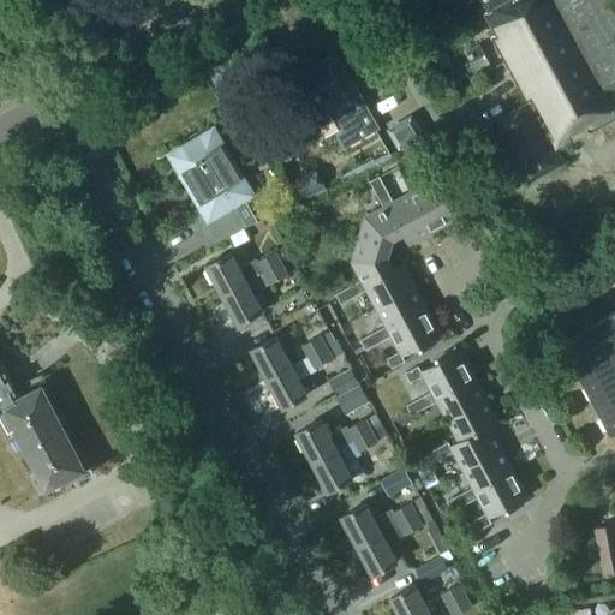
[(495,117),(529,179),(563,161),(554,143),(572,133),(574,138),(614,115),(614,17),(605,0),(484,0),(488,6),(484,9),(495,30),(490,33),(526,100),(495,117)]
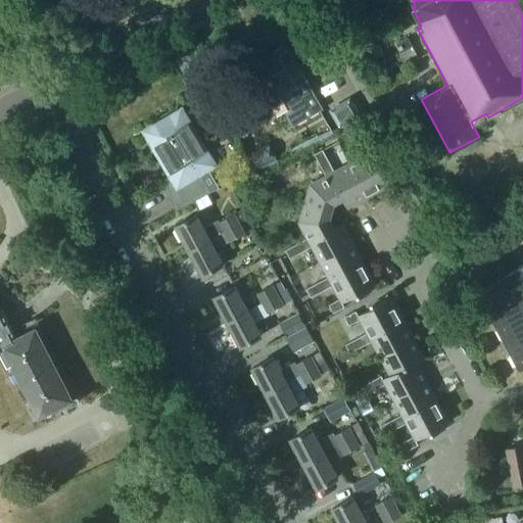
[(397,52),(402,63),(417,56),(407,37),(397,42),(401,50),(397,52)]
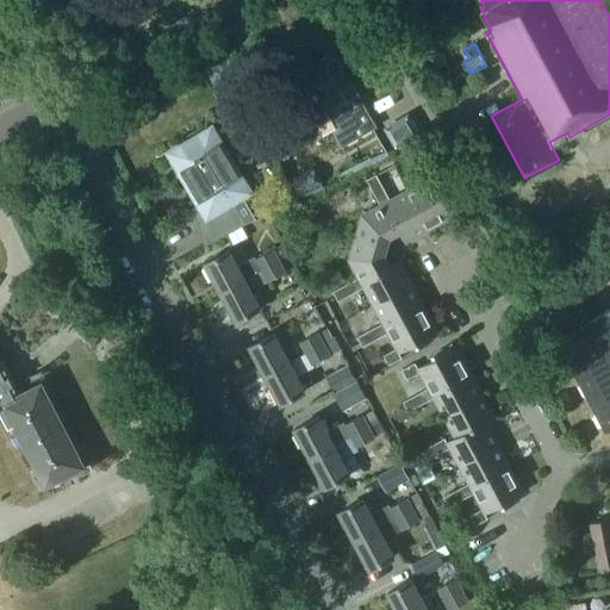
[(317,72),(294,85),(299,93),(294,97),(293,105),(299,114),(305,117),(313,131),(323,134),(331,129),(341,145),(375,124),(338,58),(327,54),(318,58),(317,72)]
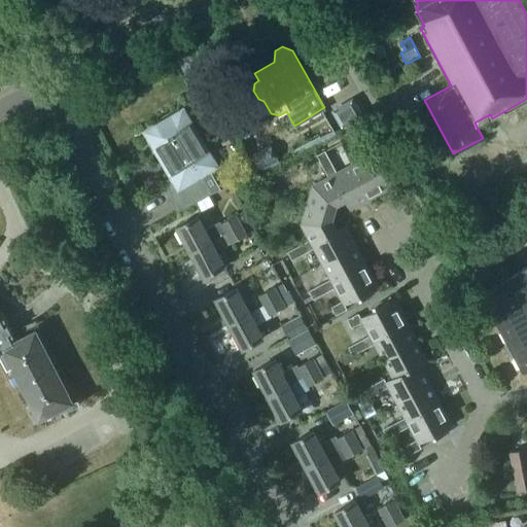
[(211,153),(208,154),(182,110),(181,110),(182,111),(171,118),(170,115),(161,121),(162,124),(149,131),(148,130),(146,130),(173,177),(161,183),(176,211),(212,191),(202,173),(207,170),(208,172),(219,166),(211,153)]
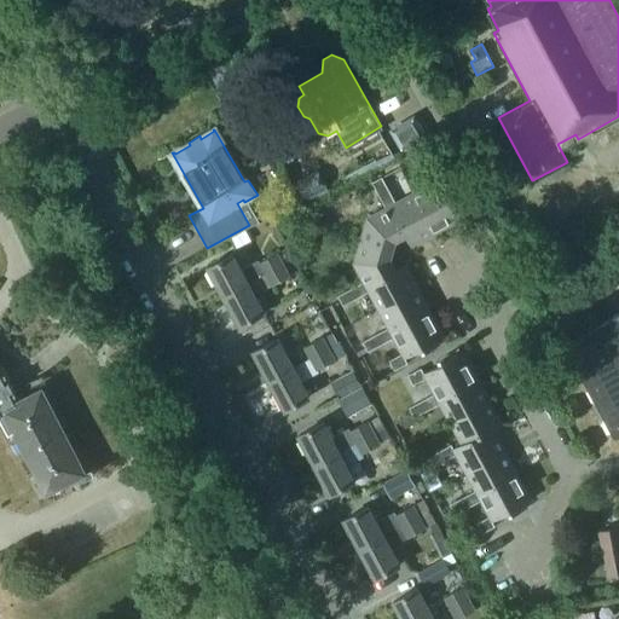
[(426,152),(414,158),(418,168),(431,161),(426,152)]
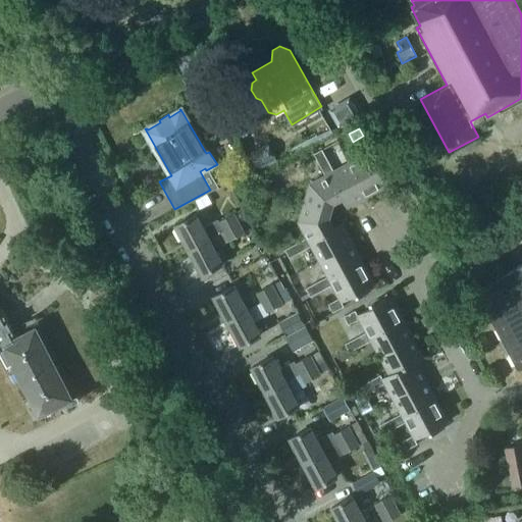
[(363,137),(353,142),(357,150),(367,144),(363,137)]
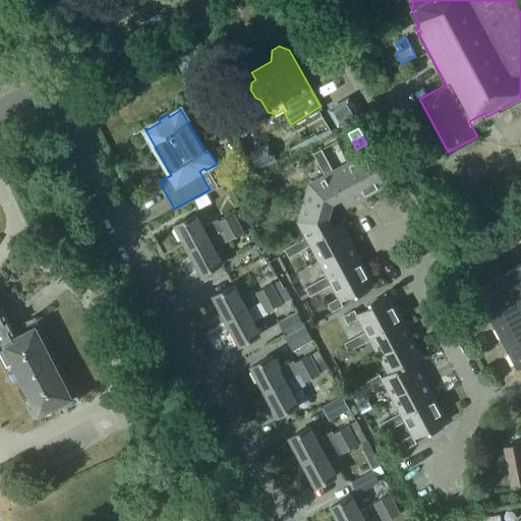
[(248,153),(256,167),(275,157),(267,142),(248,153)]
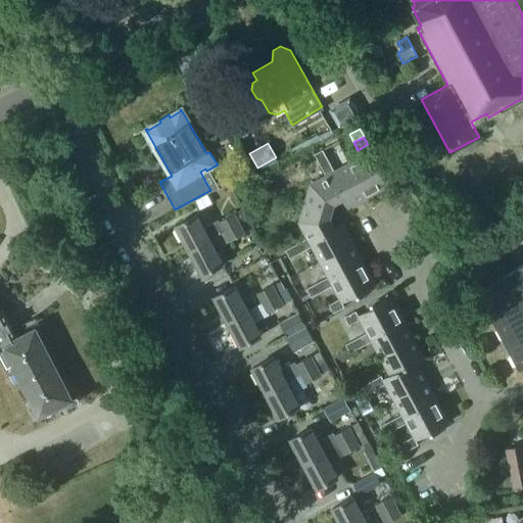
[(323,150),(315,154),(320,165),(328,160),(323,150)]
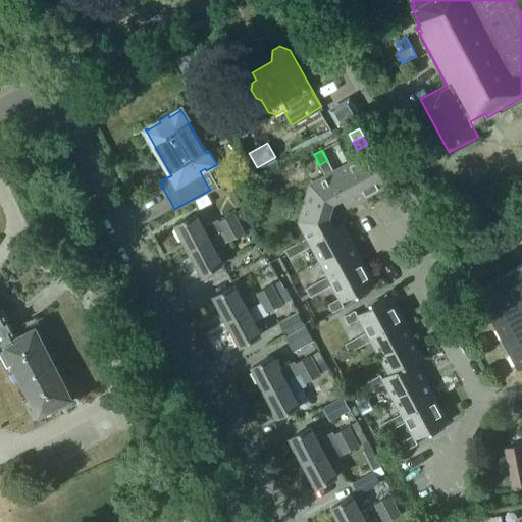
[(370,151),(349,162),(367,196),(388,185),(370,151)]
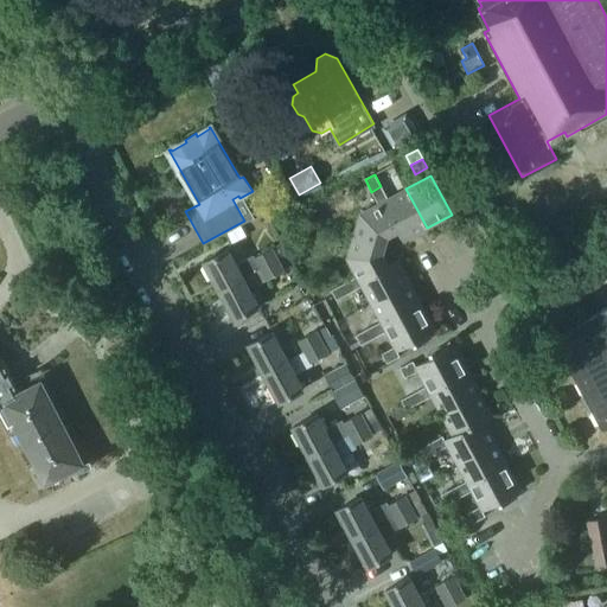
[(381,186),(371,192),(378,204),(382,202),(397,231),(403,241),(427,228),(406,189),(388,199),(381,186)]
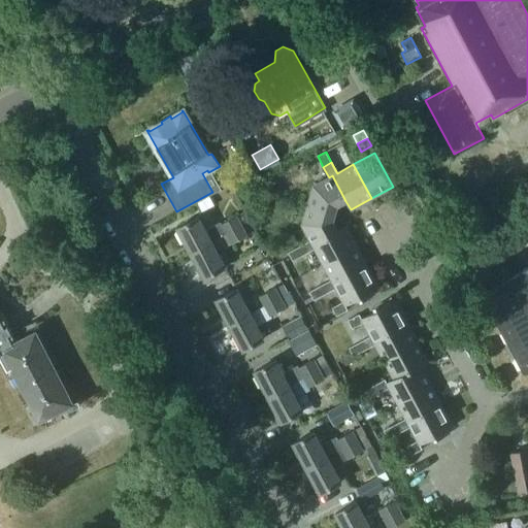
[(314,186),(307,205),(335,213),(337,205),(345,201),(332,175),(329,177),(314,186)]
